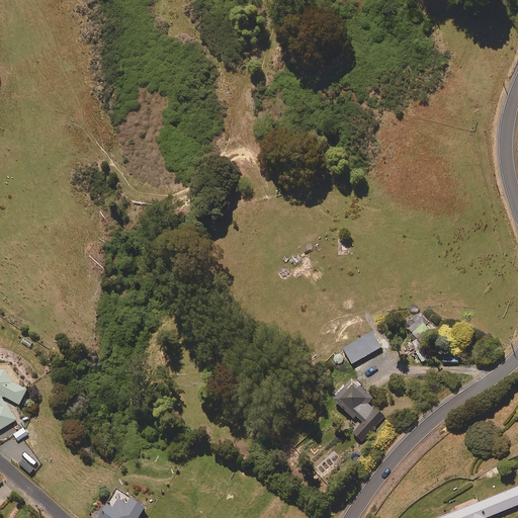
[(422,312),(405,325),(410,332),(416,328),(422,336),(431,329),(427,324),(430,322),(422,312)]
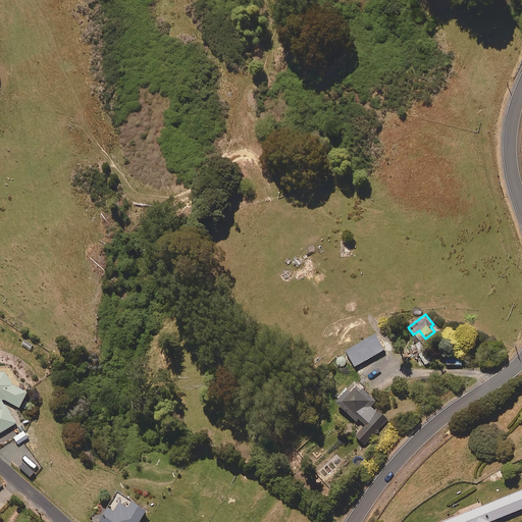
[(463,353),(442,353),(442,366),(463,366),(463,353)]
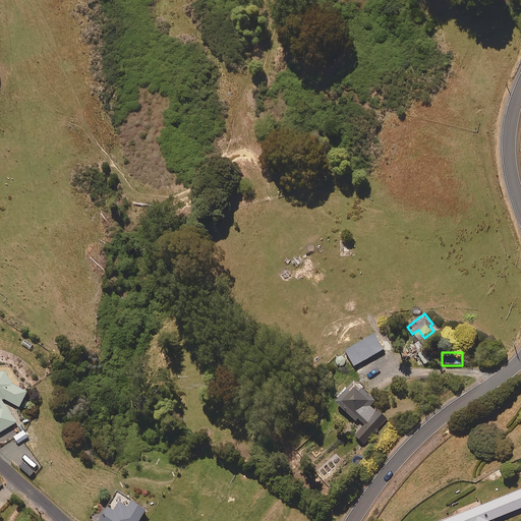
[(5,370),(0,369),(0,431),(16,422),(2,397),(19,406),(27,392),(12,384),(5,370)]
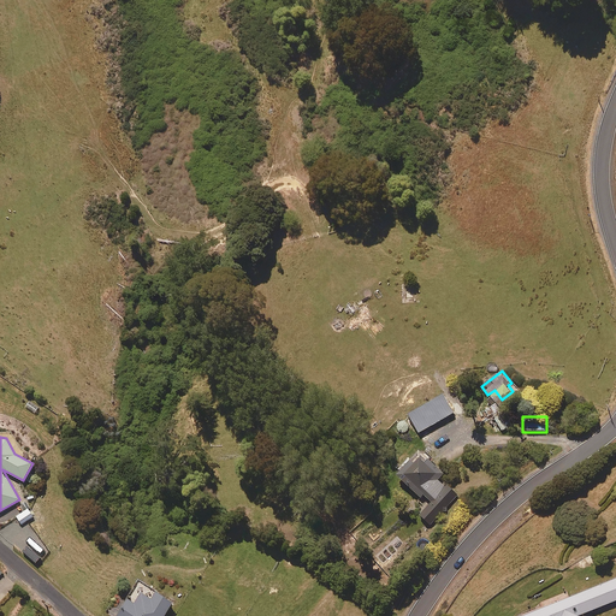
[(445,473),(420,450),(397,474),(421,497),(424,493),(432,501),(420,514),(431,525),(460,495),(440,477),(445,473)]
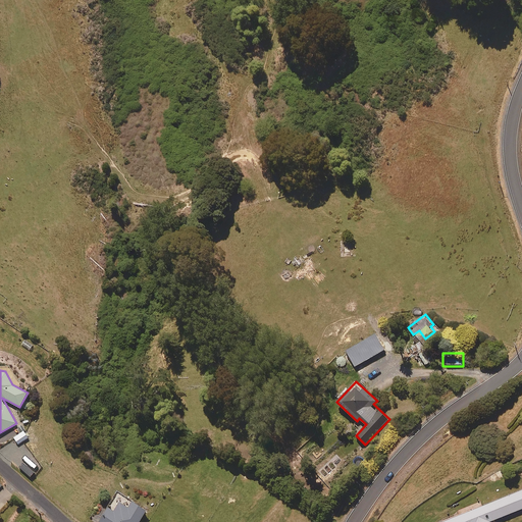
[(521,508),(521,489),(442,521),(489,521),(490,521),(521,508)]
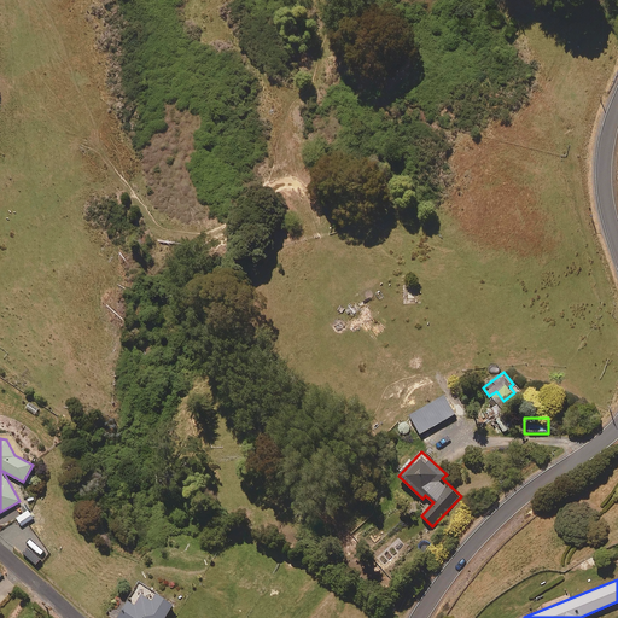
[(158,592),(140,581),(128,600),(116,617),(164,617),(174,604),(157,594),(158,592)]
